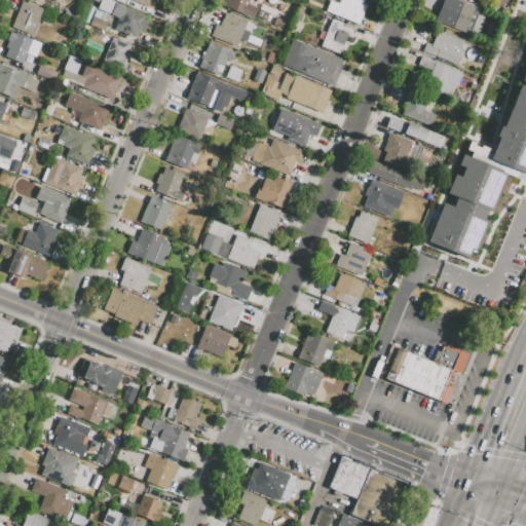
[(22,0),(42,8),(31,36),(10,28),(22,0)]
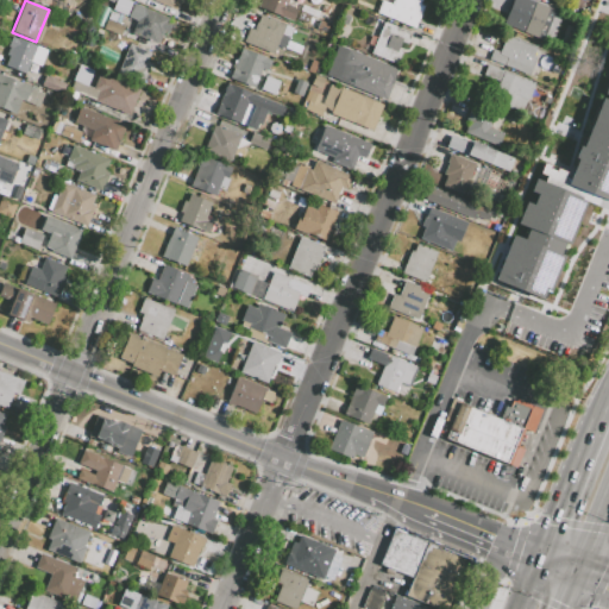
[(259,0),(257,6),(292,22),(297,8),(286,4),(287,0),(259,0)]
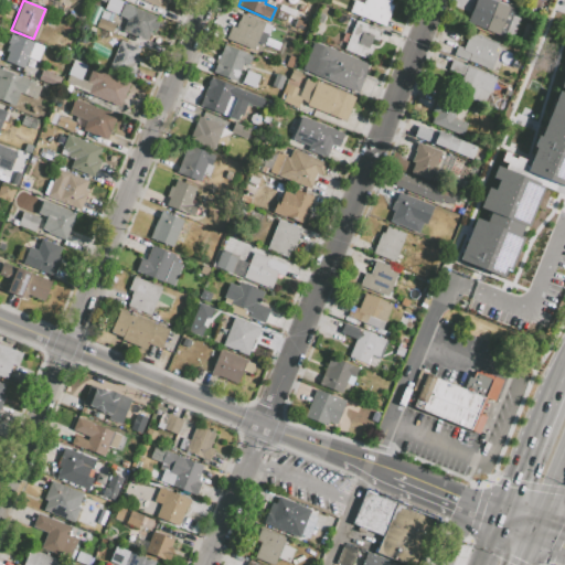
[(354,0),(350,12),(385,27),(394,6),(390,3),(391,0),(364,0),(363,3),(354,0)]
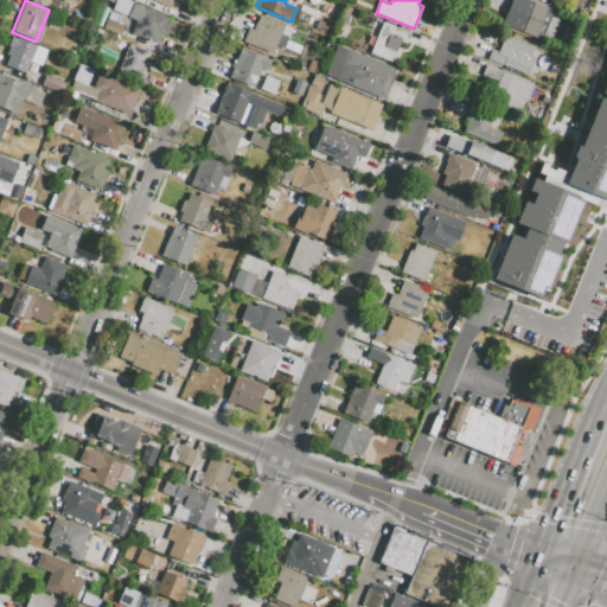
[(500,24),(531,36),(535,26),(547,31),(551,19),(541,14),(544,6),(528,0),(516,0),(512,13),(506,11),(500,24)]
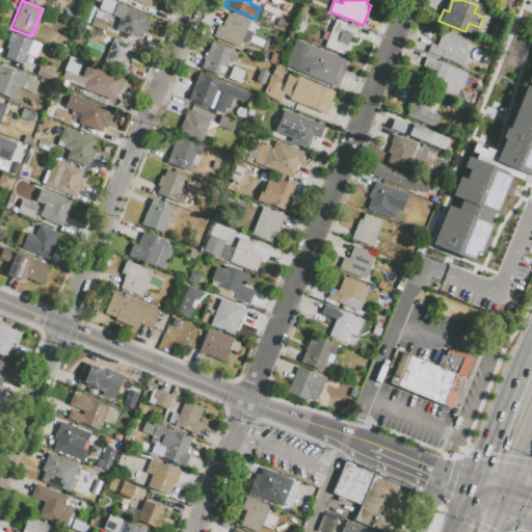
[(116,3),(111,15),(120,18),(115,28),(138,37),(143,27),(145,28),(149,21),(145,20),(148,15),(116,3)]
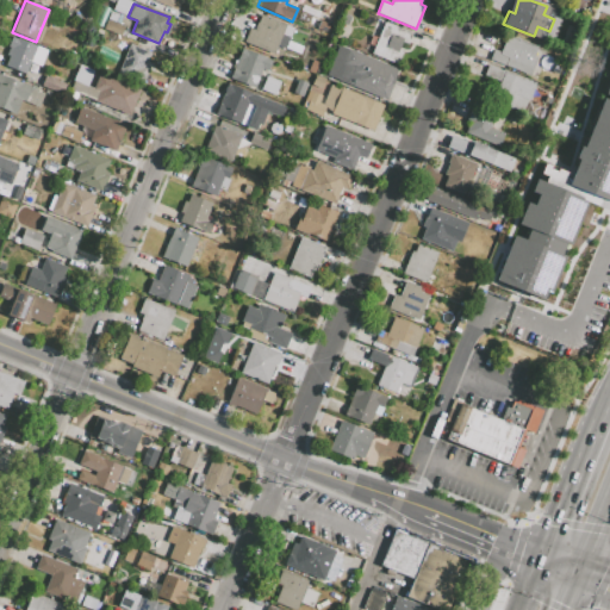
[(110,11),(103,29),(120,36),(124,25),(116,22),(118,14),(110,11)]
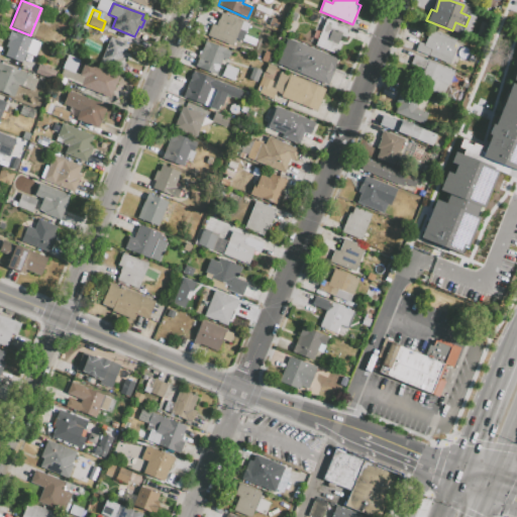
[(206,35),(232,46),(235,38),(242,41),(245,32),(239,29),(242,21),(221,12),(215,25),(211,23),(206,35)]
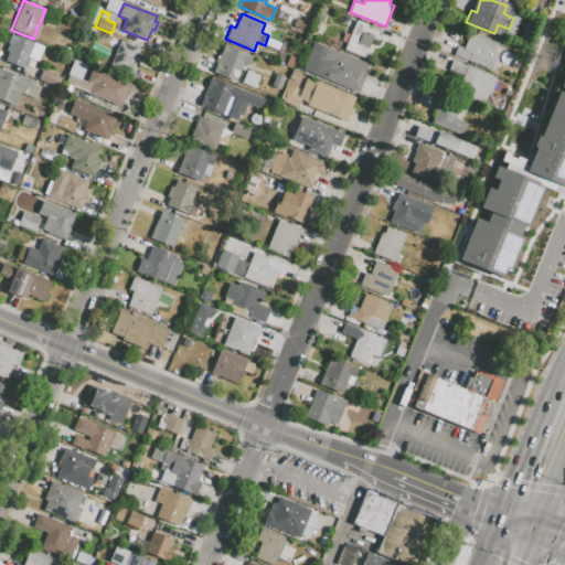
[(318,16),(315,23),(323,27),(326,19),(318,16)]
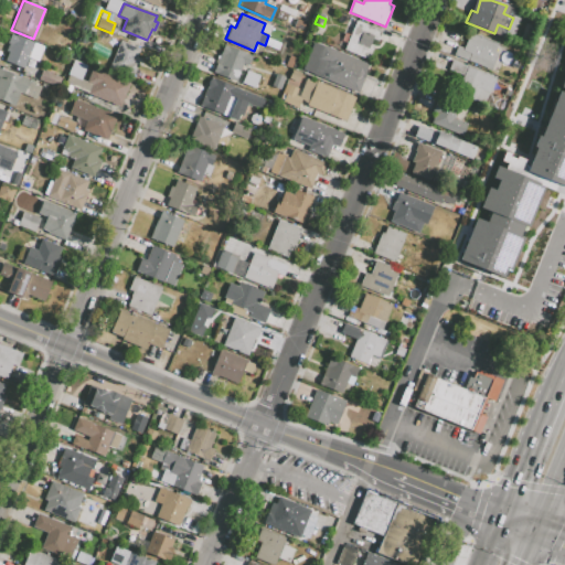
[(344,51),(368,60),(373,46),(370,45),(372,39),(377,41),(382,31),(355,20),(344,51)]
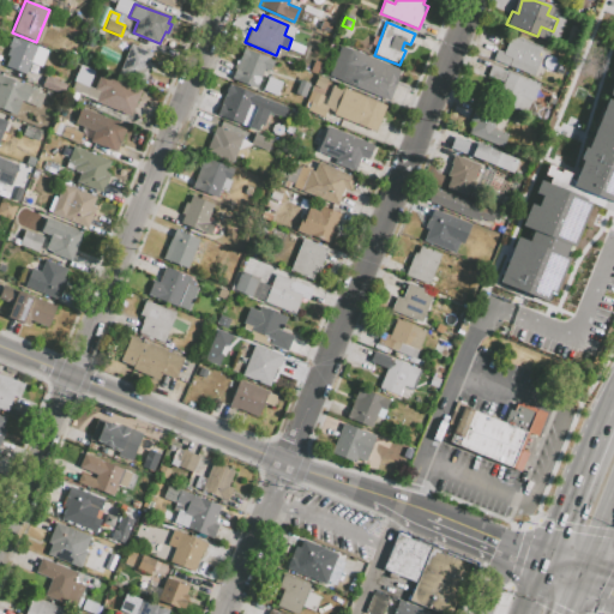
[(48,52),(41,67),(30,62),(24,76),(5,67),(10,56),(6,55),(8,48),(6,47),(11,35),(48,52)]
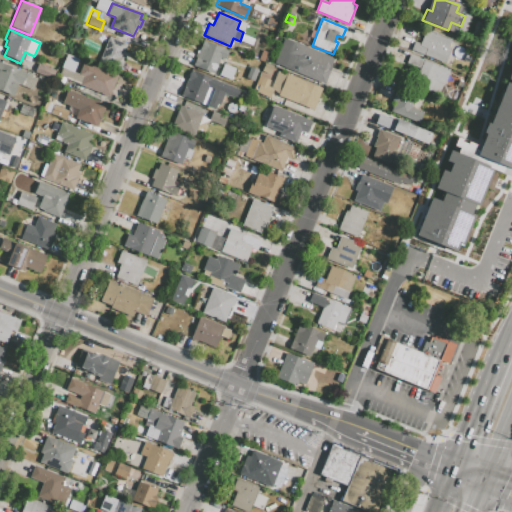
[(411,50),(445,63),(451,49),(447,47),(451,39),(425,29),(420,44),(414,42),(411,50)]
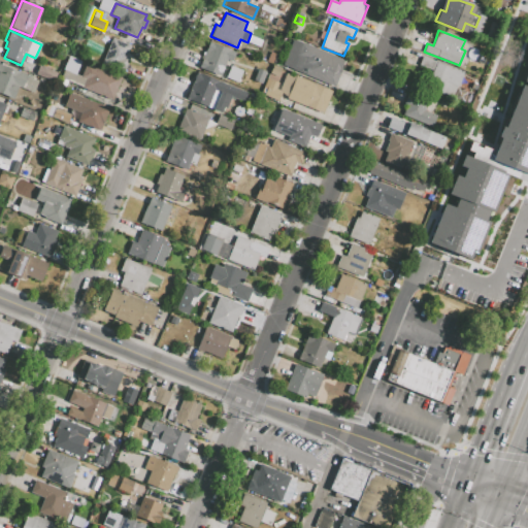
[(111,38),(102,64),(124,72),(130,56),(127,54),(130,45),(111,38)]
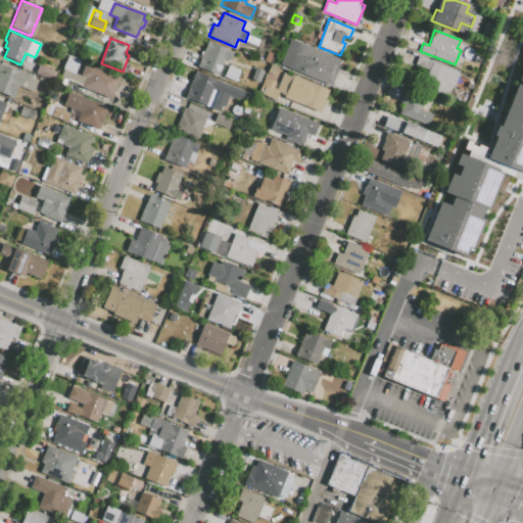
[(290,39),(280,64),(331,85),(342,59),(290,39)]
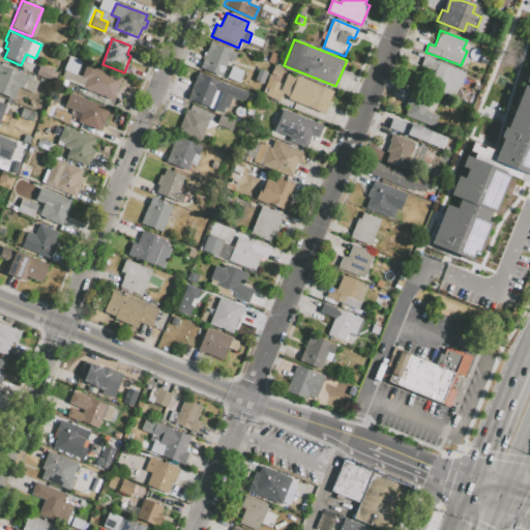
[(199,67),(222,77),(229,60),(234,62),(237,53),(210,41),(206,52),(204,51),(202,58),(203,58),(199,67)]
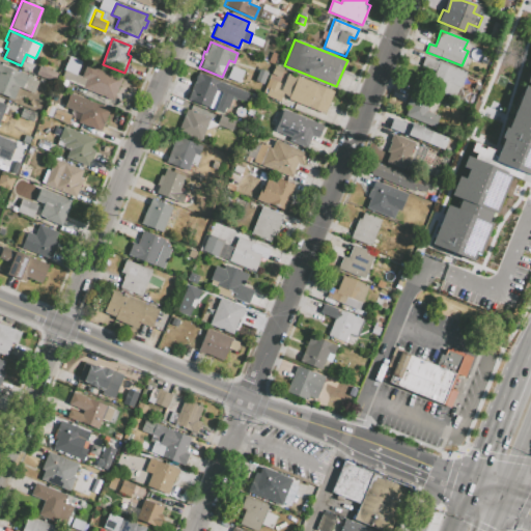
[(268,61),(272,52),(278,54),(274,64),(268,61)]
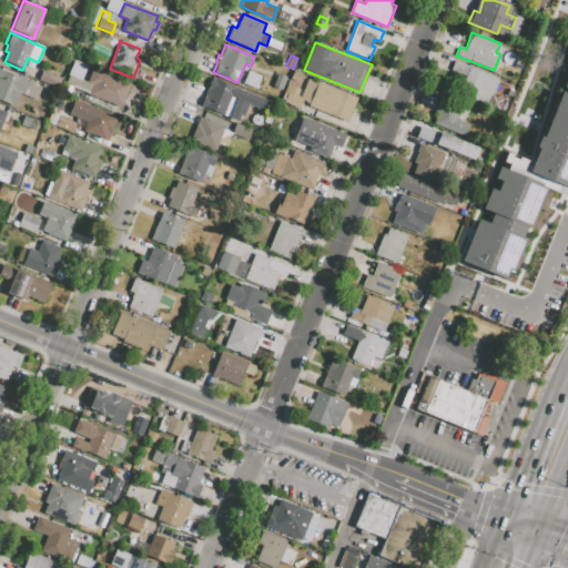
[(73,60),(68,73),(69,74),(62,91),(70,94),(72,88),(121,108),(131,84),(73,60)]
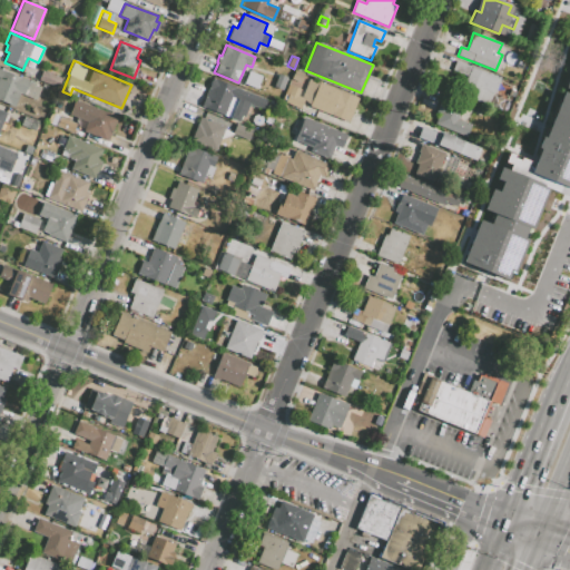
[(459,95),(488,106),(499,78),(455,61),(452,71),(467,77),(459,95)]
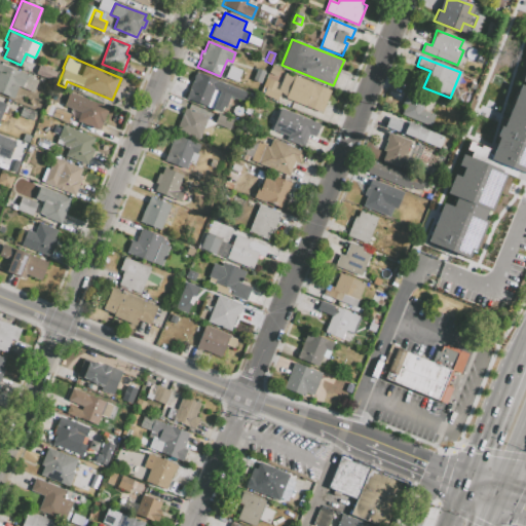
[(0,64),(38,79),(33,92),(17,86),(12,99),(0,94),(0,64)]
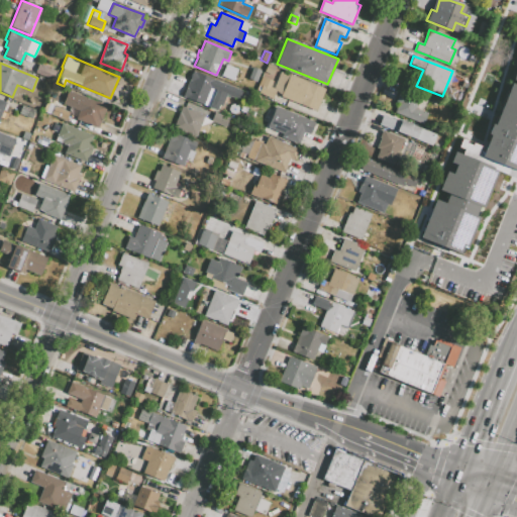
[(38,64),(35,72),(53,80),(56,72),(38,64)]
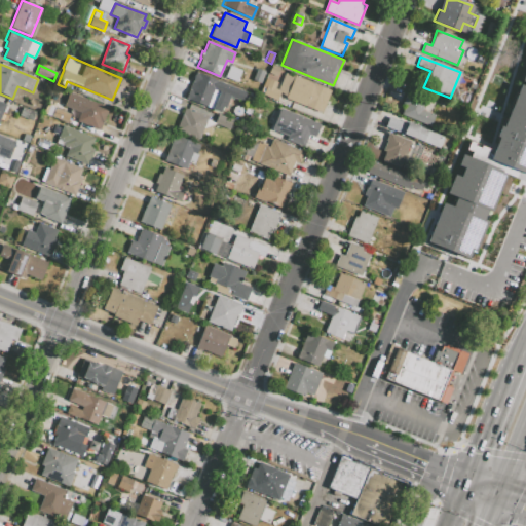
[(272,65),(269,73),(277,76),(280,68),(272,65)]
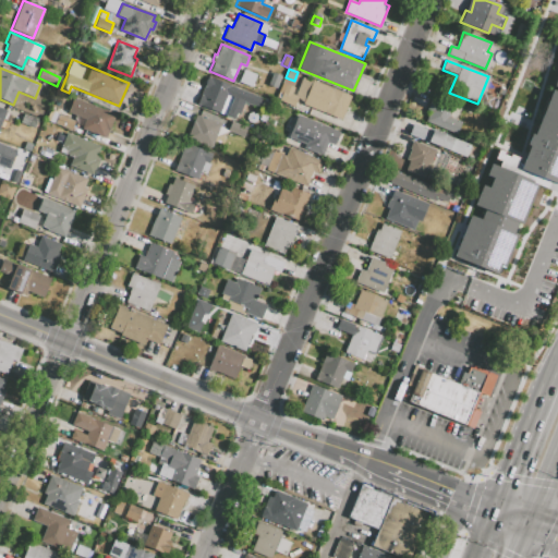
[(238,83),(251,88),(256,75),(243,70),(238,83)]
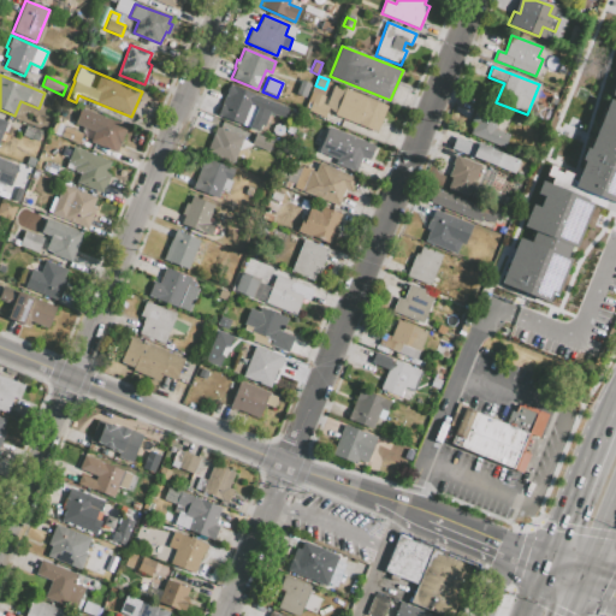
[(301,80),(296,94),(306,98),(312,84),(301,80)]
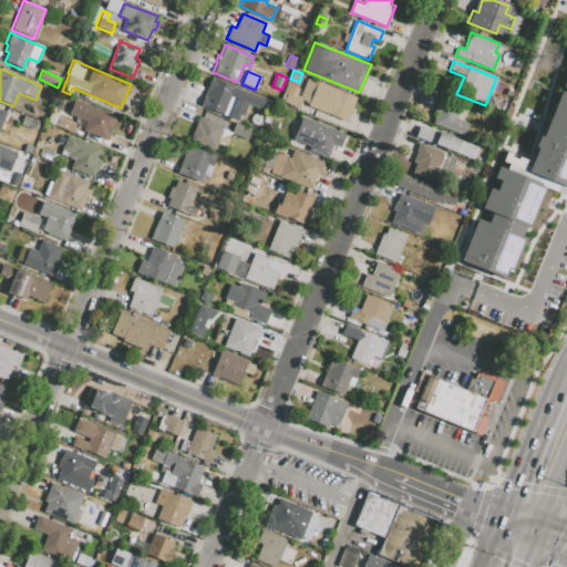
[(199,106),(237,122),(240,116),(243,117),(247,105),(260,111),(265,100),(212,78),(199,106)]
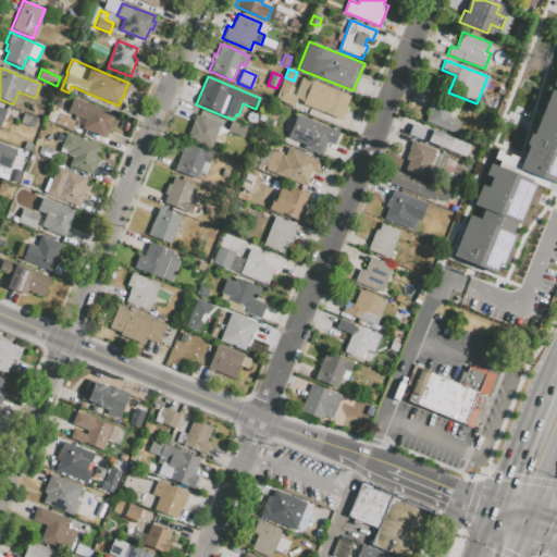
[(285,84),(279,100),(294,106),(296,98),(302,101),(301,104),(339,120),(349,96),(311,81),(311,82),(301,77),(294,95),(291,94),(294,87),(285,84)]
